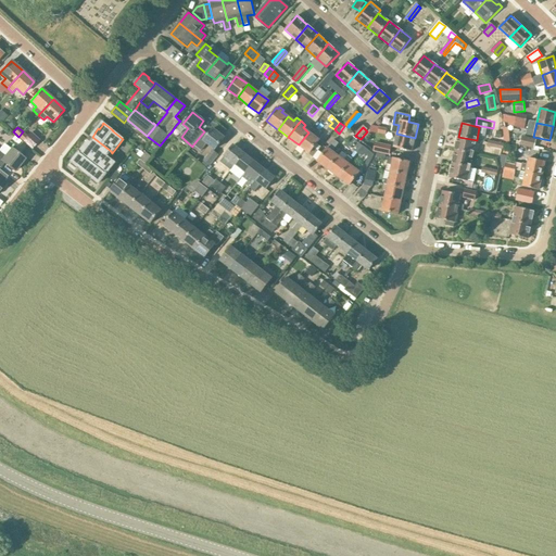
[(193,144),(202,151),(207,143),(215,150),(225,138),(213,128),(209,135),(204,131),(193,144)]
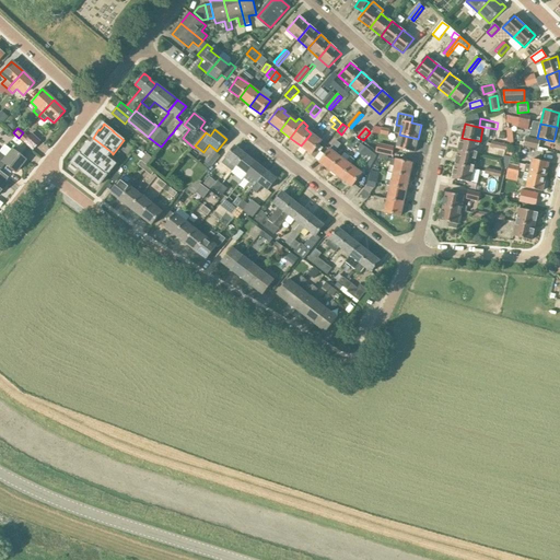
[(311,133),(301,146),(312,154),(325,137),(314,129),(311,133)]
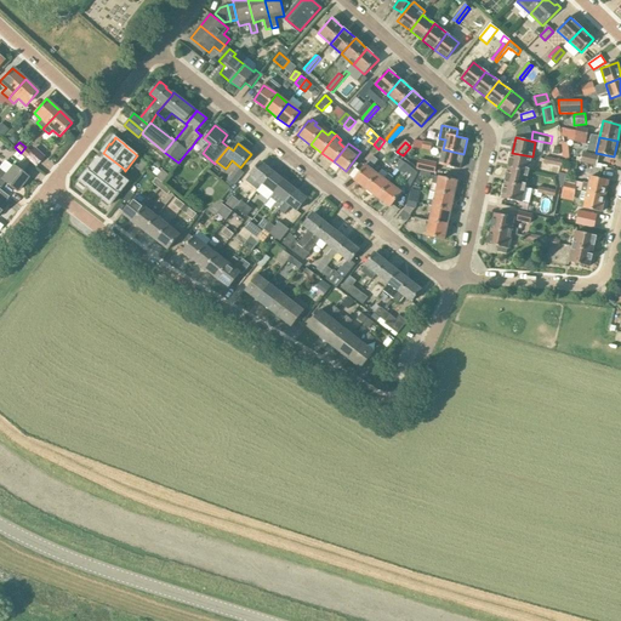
[(30,152),(26,158),(35,166),(44,157),(34,148),(30,152)]
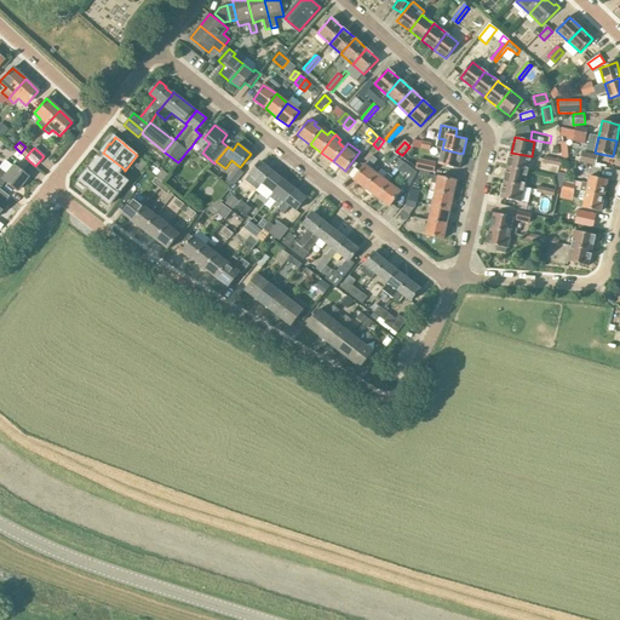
[(459,170),(463,154),(442,149),(438,165),(459,170)]
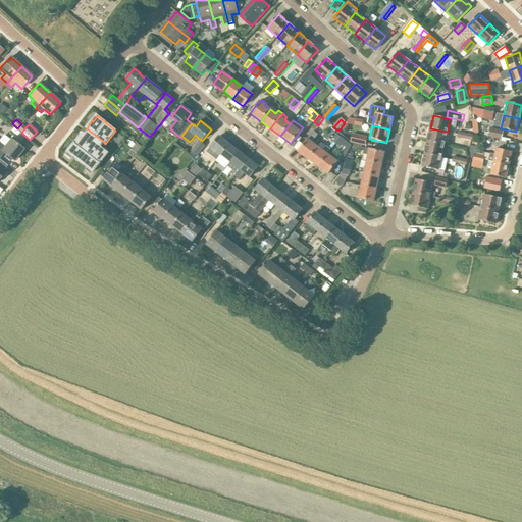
[(487,136),(503,139),(504,131),(489,126),(487,136)]
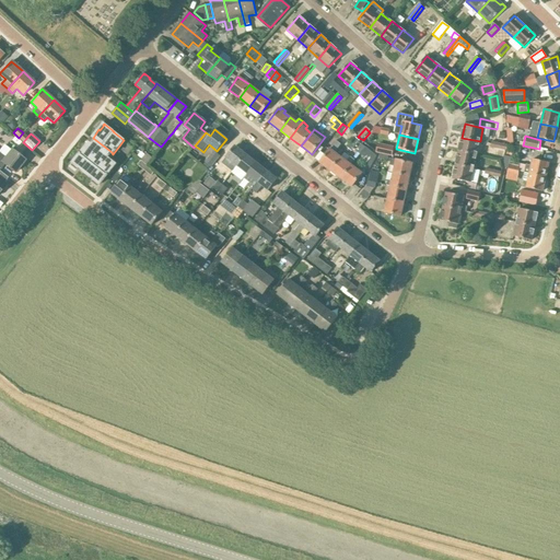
[(107,158),(112,152),(93,138),(89,143),(102,153),(107,158)]
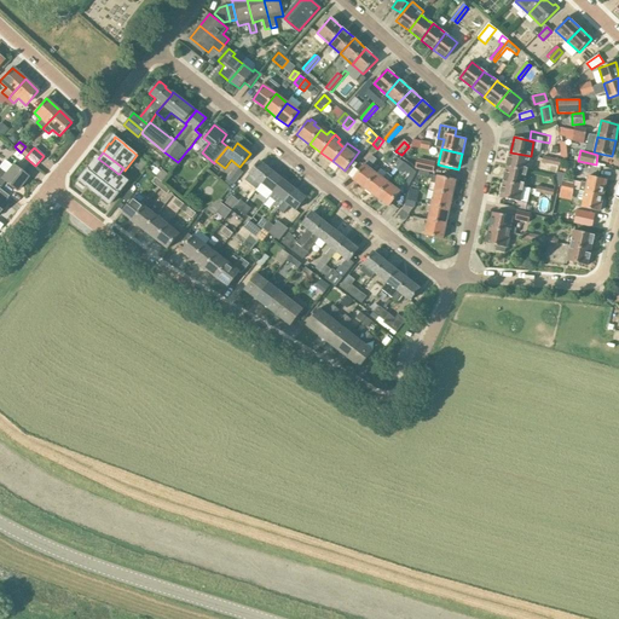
[(393,152),(385,165),(388,167),(397,156),(393,152)]
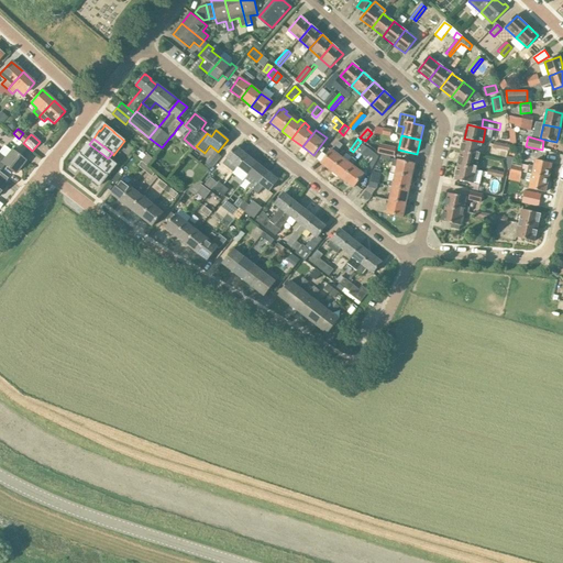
[(479,156),(483,142),(464,139),(461,152),(479,156)]
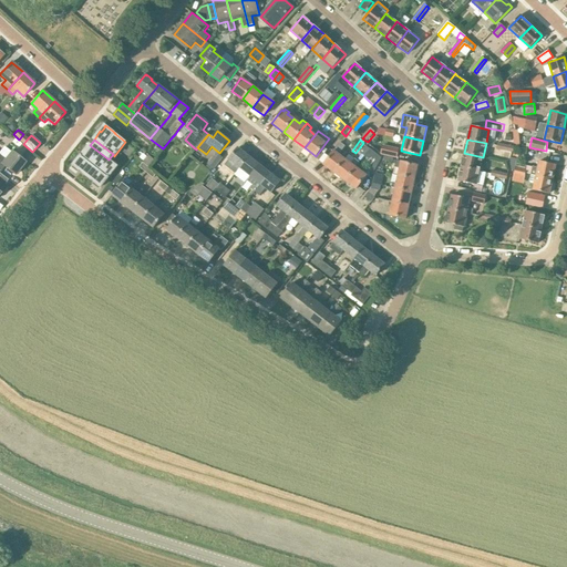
[(334,173),(344,160),(340,156),(346,147),(340,143),(323,164),(334,173)]
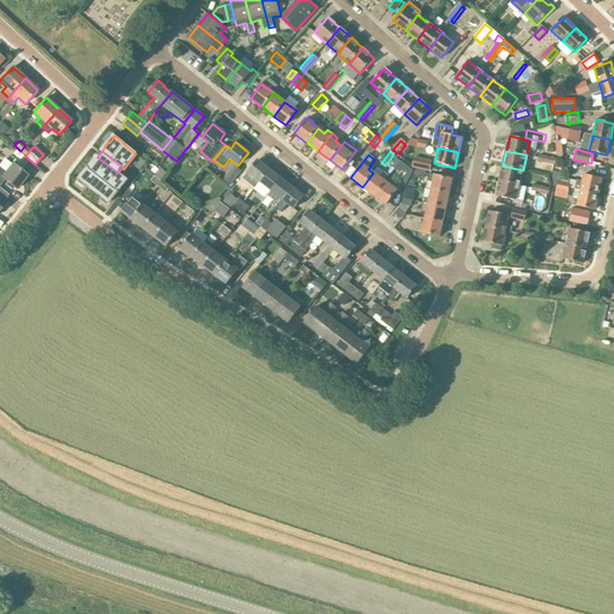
[(112,168),(97,157),(88,168),(79,179),(80,180),(82,179),(86,184),(86,185),(95,191),(112,168)]
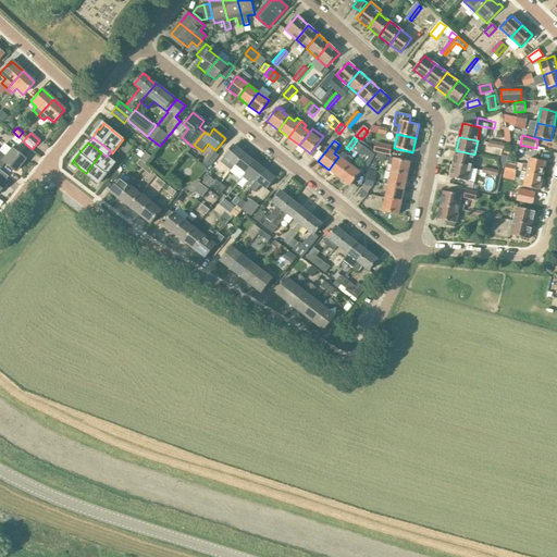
[(354,149),(358,152),(363,146),(360,143),(354,149)]
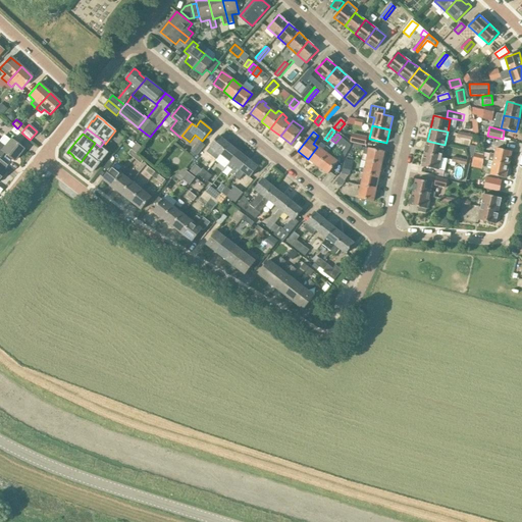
[(354,142),(366,145),(367,137),(352,134),(350,142),(354,143),(354,142)]
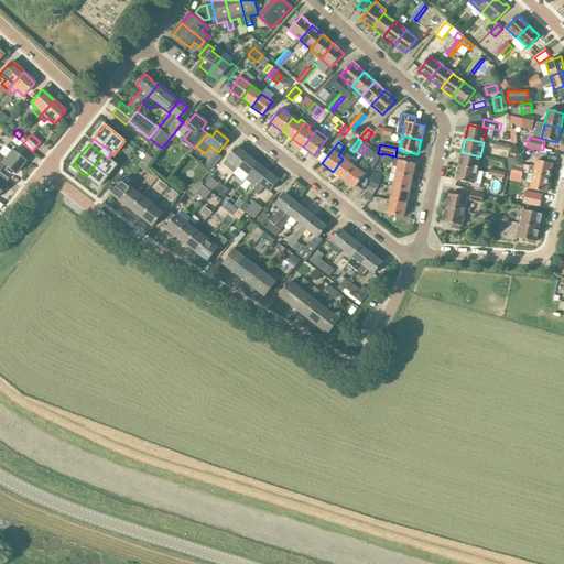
[(237,147),(223,164),(234,173),(235,172),(238,167),(248,155),(237,147)]
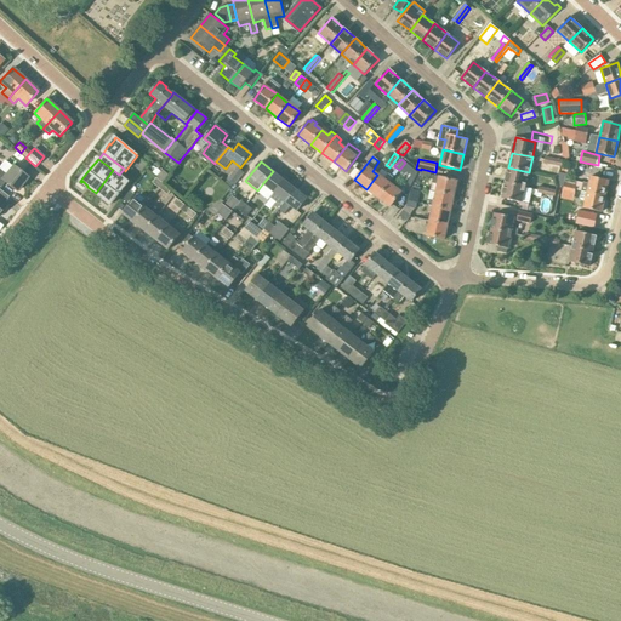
[(405,163),(399,171),(404,175),(400,178),(410,187),(417,174),(405,163)]
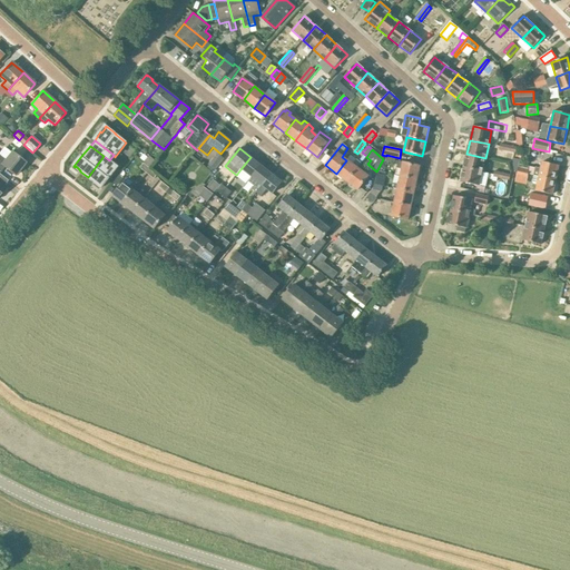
[(0,172),(1,173),(5,168),(16,176),(26,164),(11,153),(6,159),(0,155),(0,172)]
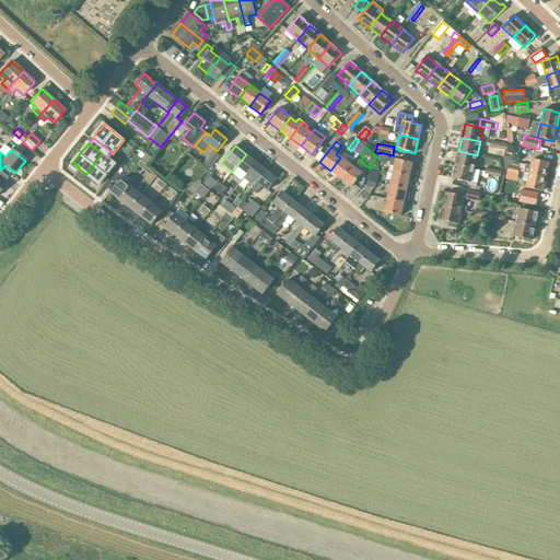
[(203,163),(210,167),(212,165),(219,155),(213,151),(203,163)]
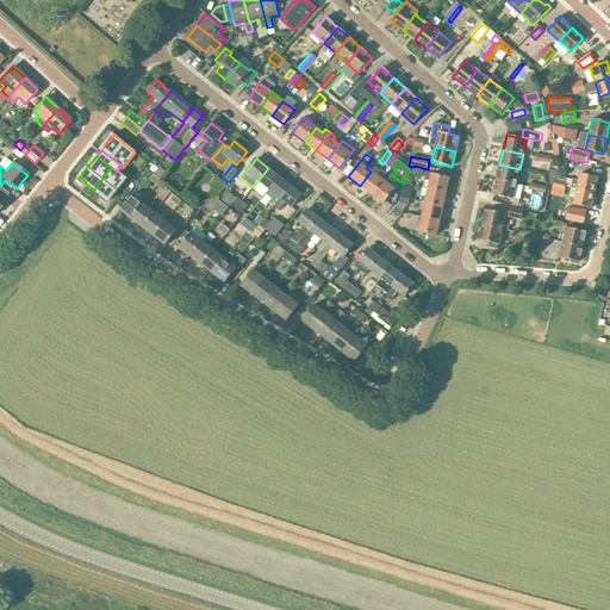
[(516,184),(520,169),(499,165),(496,180),(516,184)]
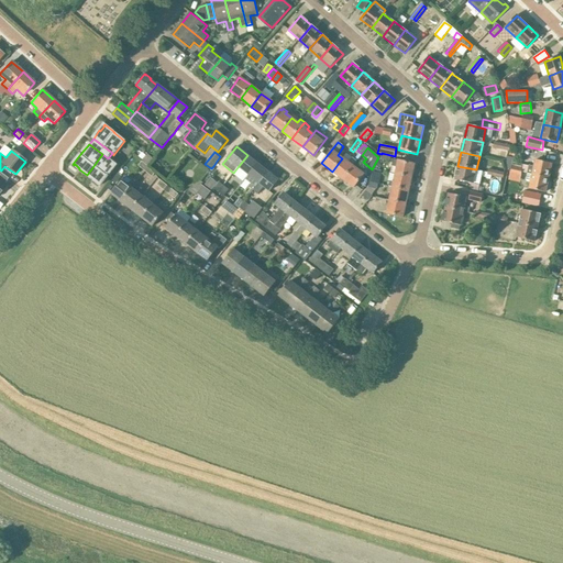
[(117,165),(108,158),(102,154),(87,175),(95,181),(95,180),(100,184),(99,185),(100,186),(108,176),(117,165)]
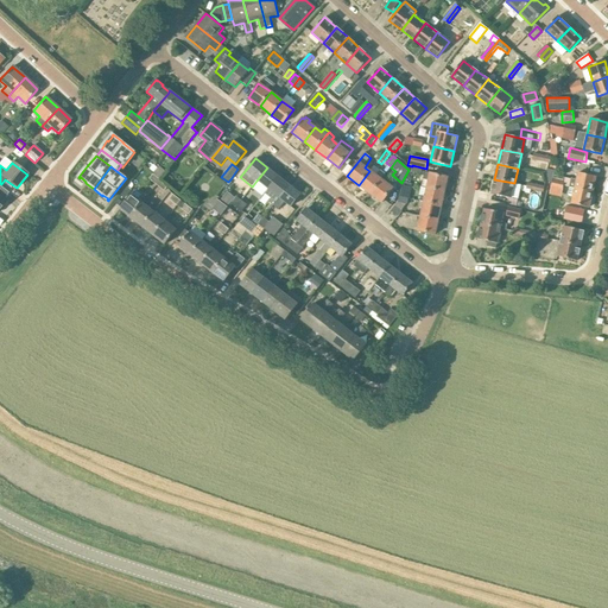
[(268,189),(278,176),(267,168),(257,181),(268,189)]
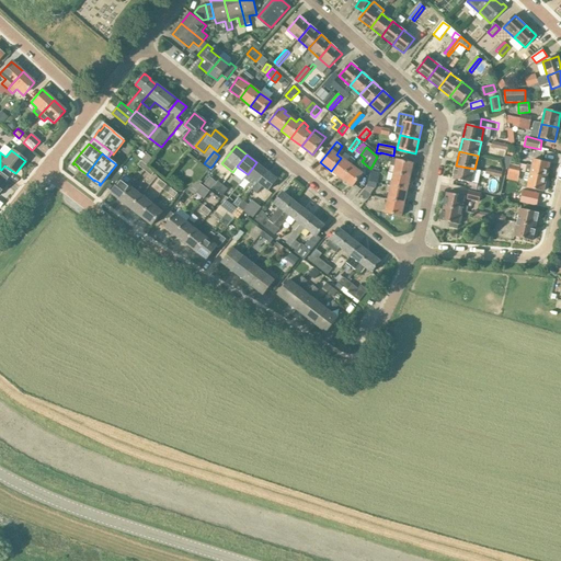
[(342,179),(352,165),(355,160),(351,157),(347,162),(341,158),(331,171),(342,179)]
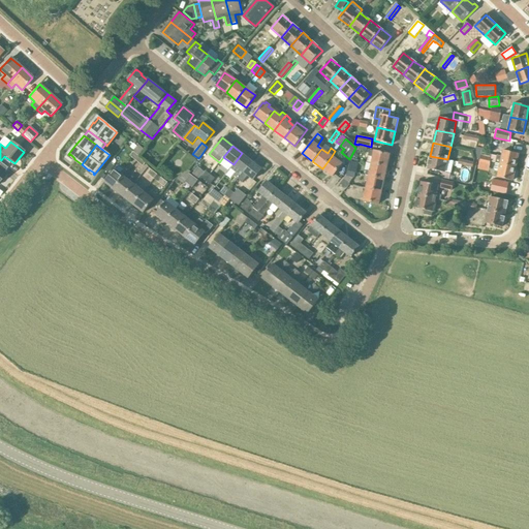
[(371,163),(387,166),(390,154),(370,150),(369,155),(373,156),(371,163)]
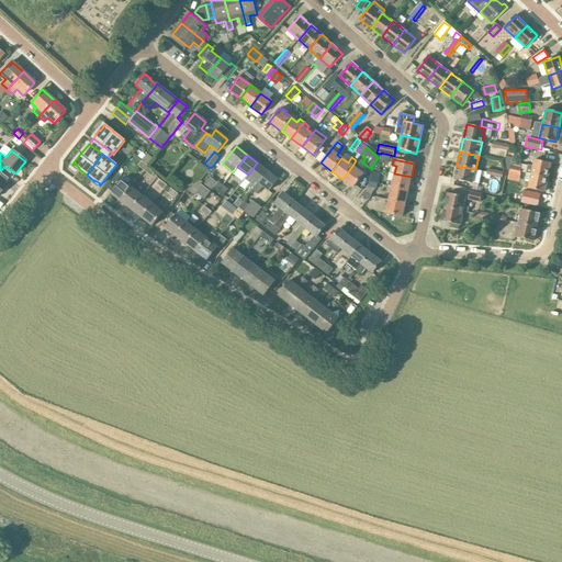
[(531,175),(548,178),(551,164),(535,159),(534,166),(528,165),(526,172),(531,173),(531,175)]
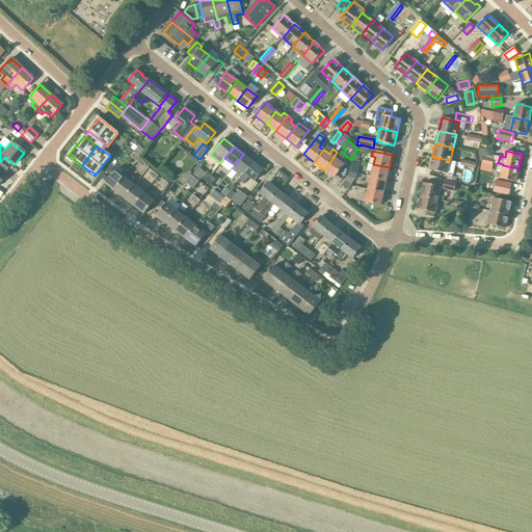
[(130,157),(137,162),(141,157),(134,152),(130,157)]
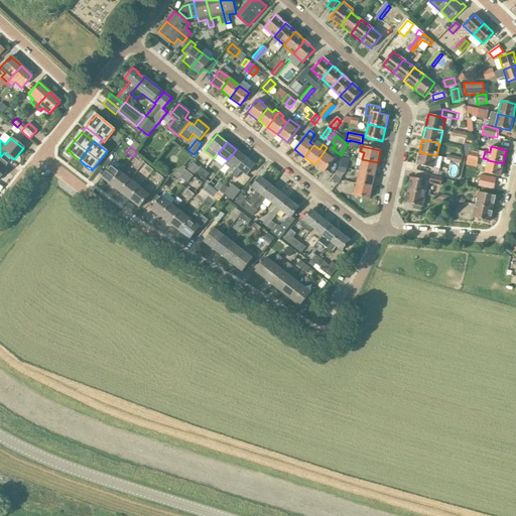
[(232,174),(246,157),(236,149),(228,160),(225,164),(230,168),(228,171),(232,174)]
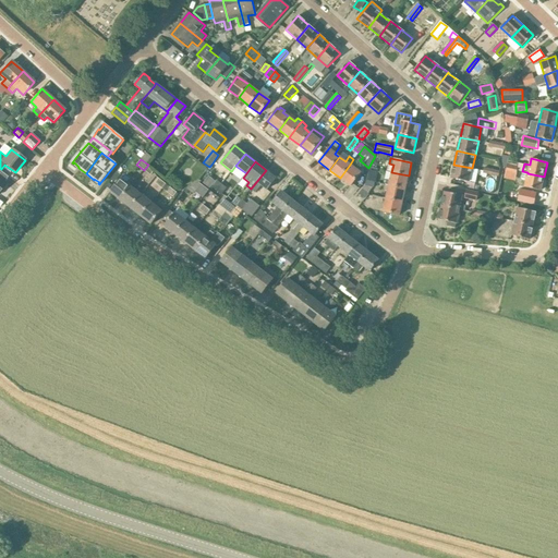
[(148,165),(144,170),(149,174),(154,170),(148,165)]
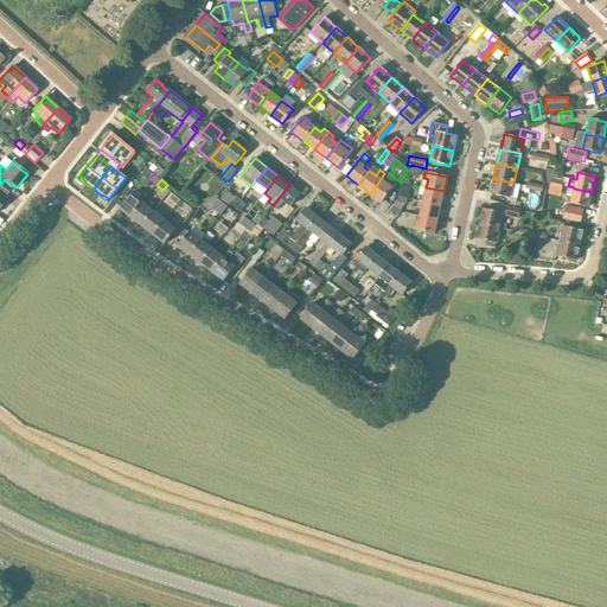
[(381,179),(370,193),(382,203),(393,189),(381,179)]
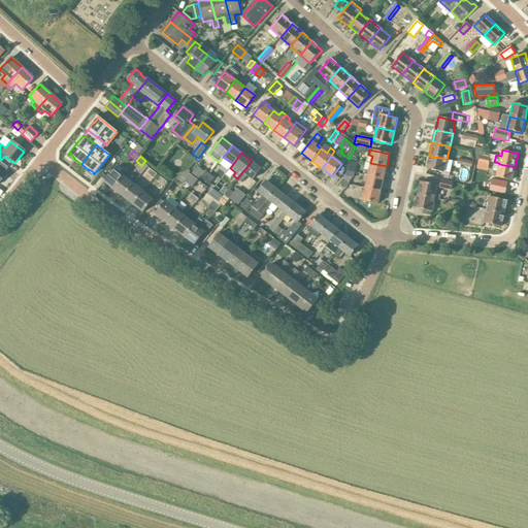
[(443,172),(447,159),(429,156),(427,168),(443,172)]
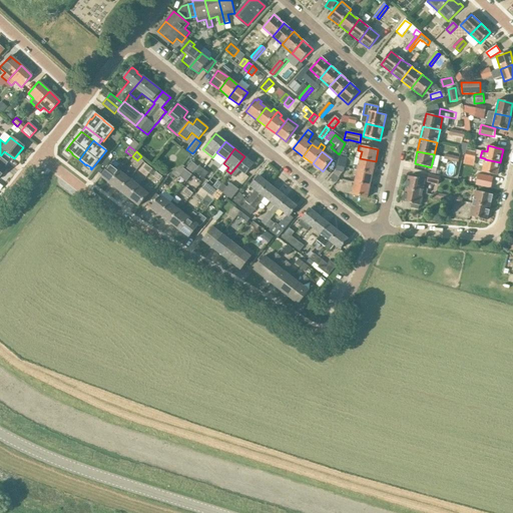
[(244,156),(230,173),(235,177),(240,170),(245,174),(253,164),(244,156)]
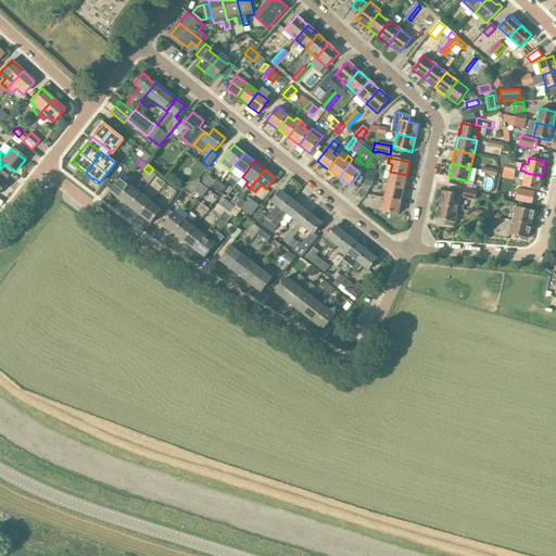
[(523,180),(523,182),(522,187),(539,190),(542,176),(526,173),(526,172),(520,171),(518,179),(523,180)]
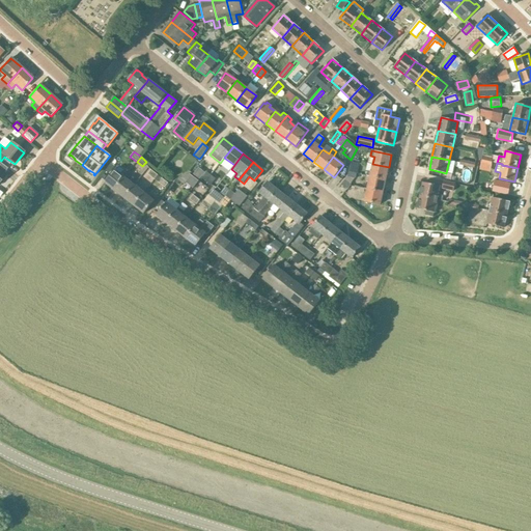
[(370,176),(386,180),(389,167),(372,164),(371,172),(367,171),(366,175),(367,175),(370,176)]
